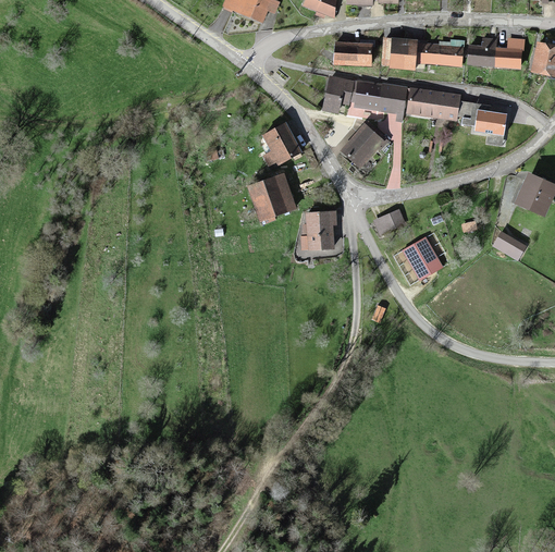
[(226,0),(224,5),(262,22),(269,10),(275,12),(280,1),(278,0),(226,0)]
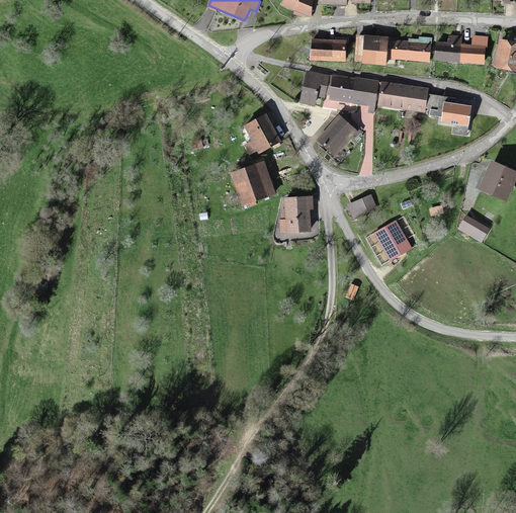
[(284,0),(283,2),(309,11),(313,0),(284,0)]
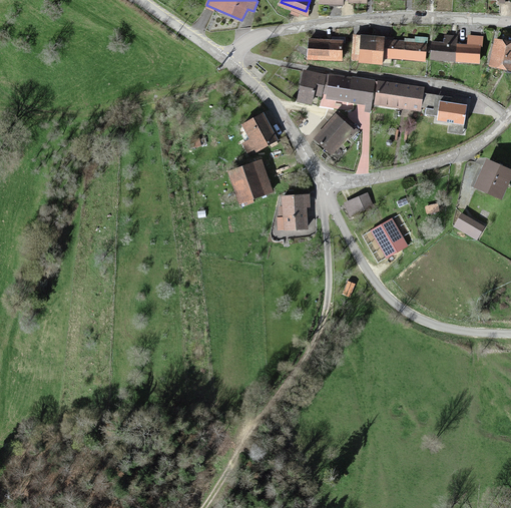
[(432,42),(432,58),(456,59),(456,43),(457,34),(444,33),(444,43),(432,42)]
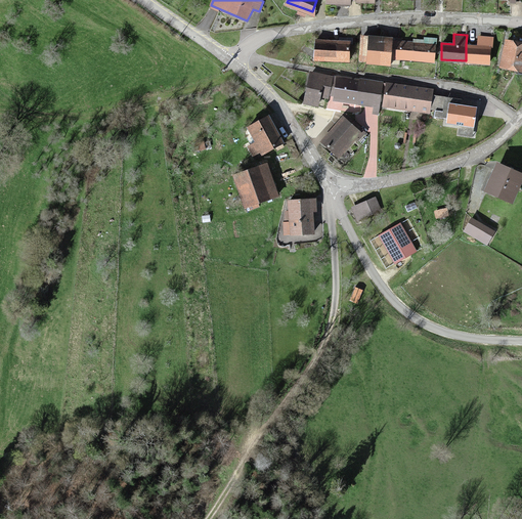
[(391,38),(360,36),(358,62),(389,66),(390,55),(391,38)]
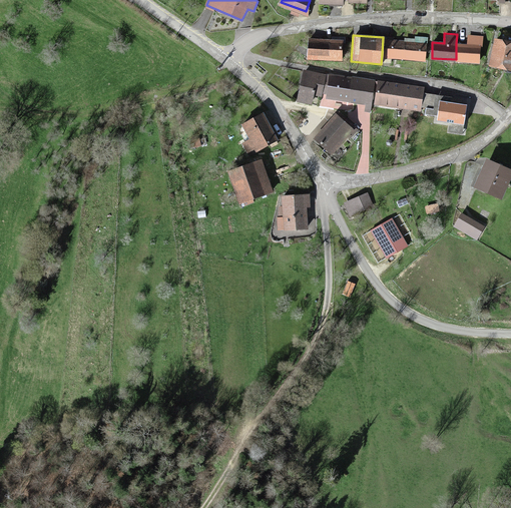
[(468,44),(456,43),(456,59),(480,60),(481,36),(469,36),(468,44)]
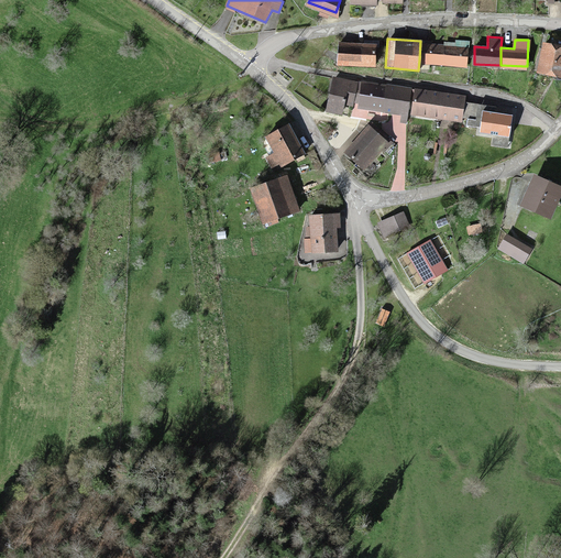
[(420,41),(419,59),(468,63),(469,44),(420,41)]
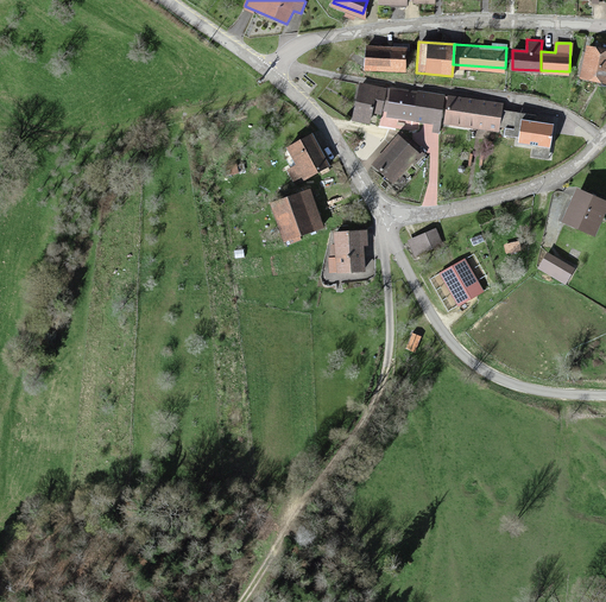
[(405,46),(366,45),(366,70),(404,71),(405,46)]
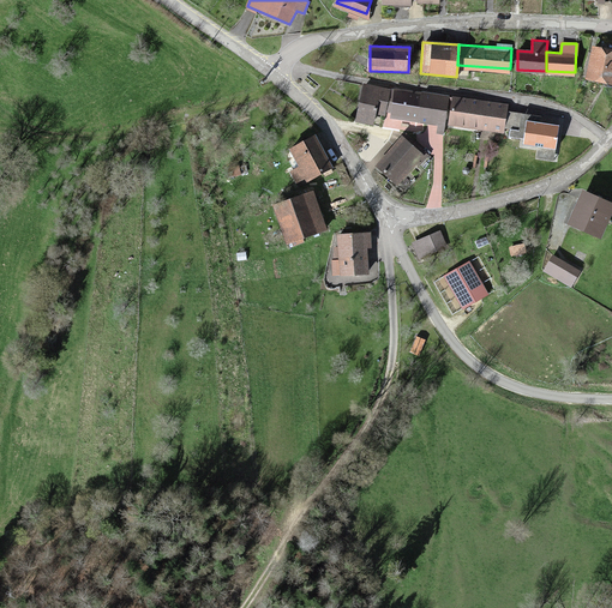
[(611,50),(594,47),(588,79),(611,84),(611,50)]
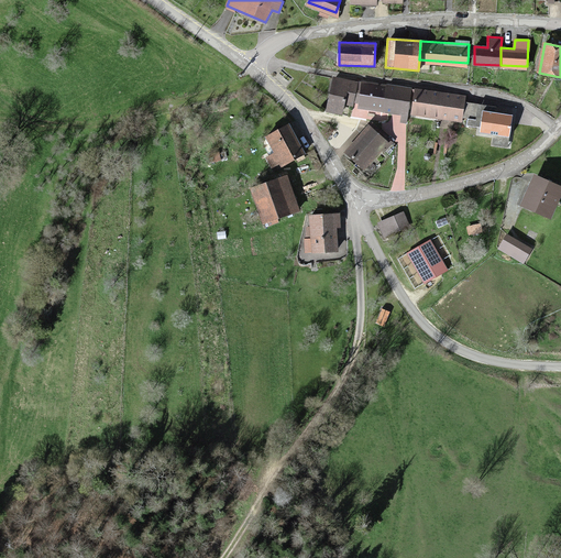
[(355,79),(332,76),(329,109),(351,112),(352,101),(355,79)]
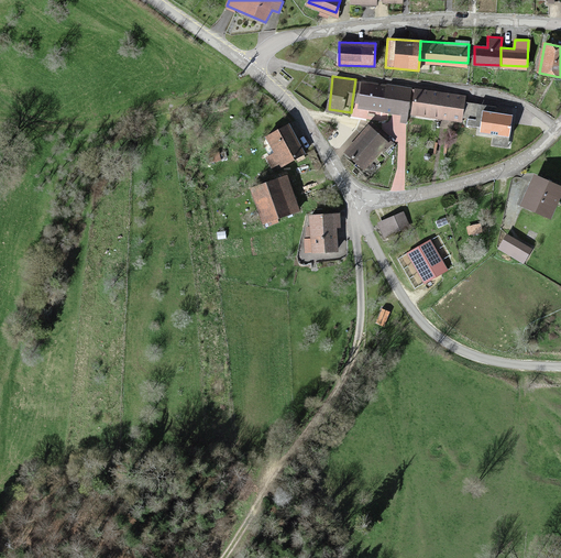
[(352,101),(361,102),(363,81),(355,79),(352,101)]
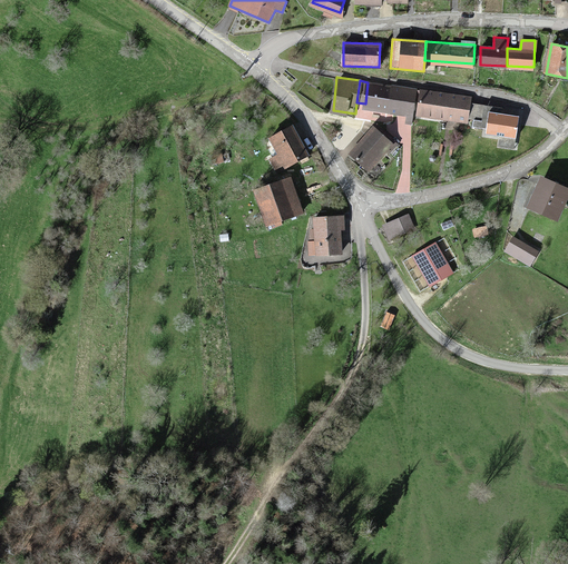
[(390,111),(392,86),(368,82),(365,104),(365,109),(390,111)]
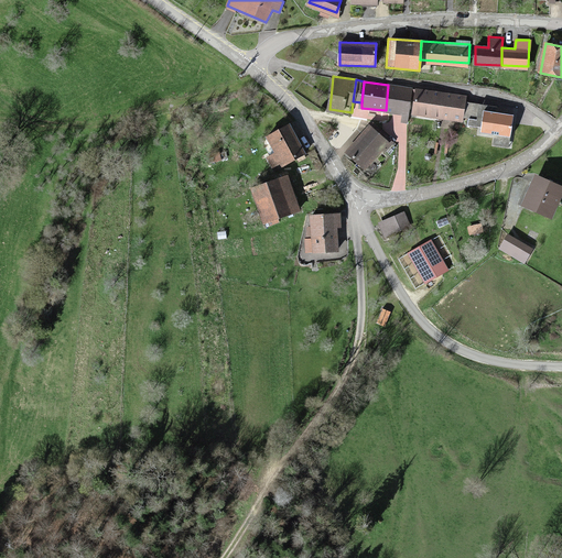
[(411,87),(388,85),(386,110),(408,112),(411,87)]
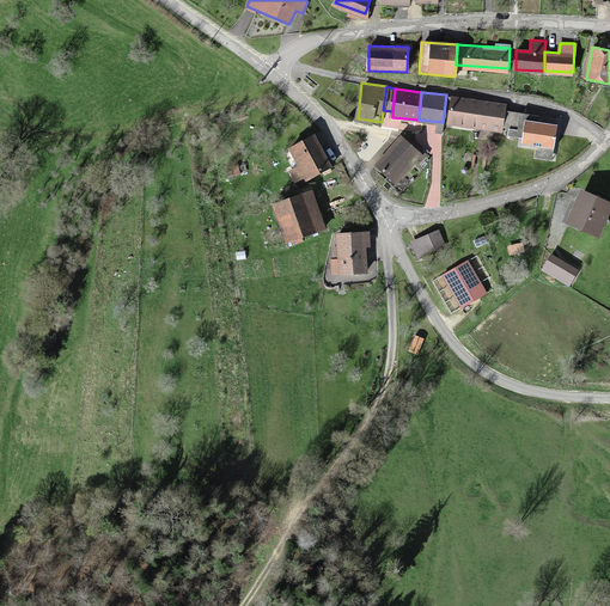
[(505,103),(450,97),(447,122),(501,129),(502,126),(505,103)]
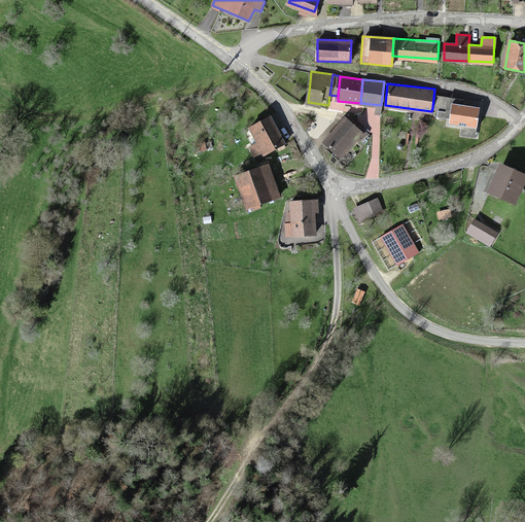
[(434,89),(432,108),(449,110),(451,91),(434,89)]
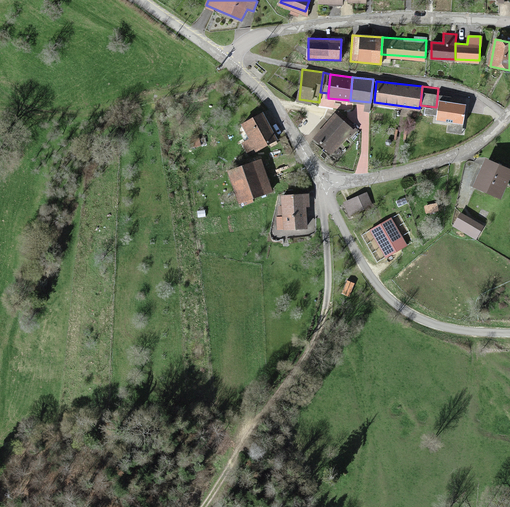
[(462,91),(438,88),(436,107),(435,115),(449,116),(449,114),(461,114),(461,111),(462,91)]
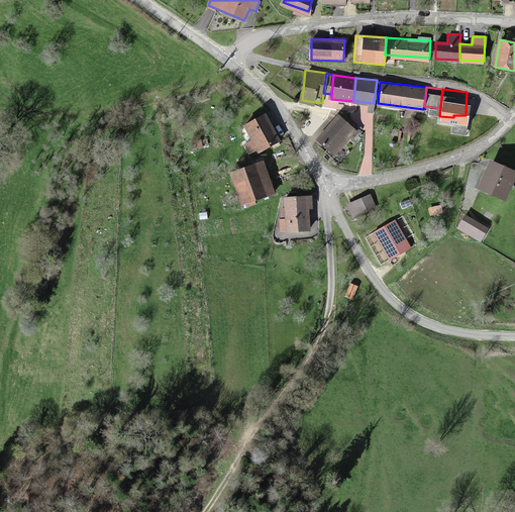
[(342,111),(318,138),(334,152),(358,125),(342,111)]
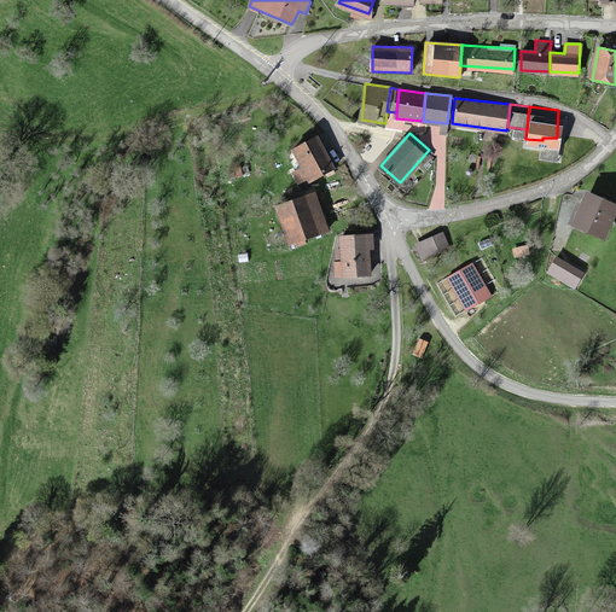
[(318,135),(291,151),(309,182),(336,167),(318,135)]
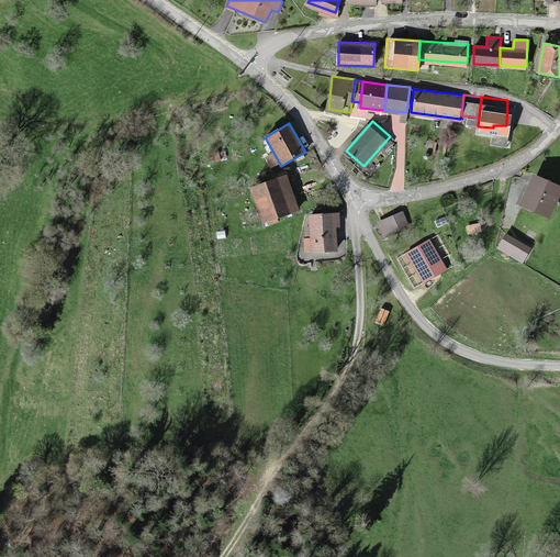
[(559,186),(533,175),(521,204),(550,216),(559,192),(559,186)]
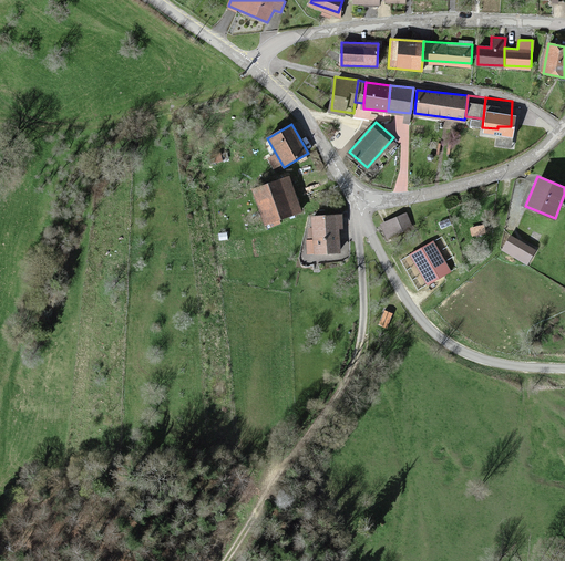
[(287,179),(253,190),(263,224),(298,213),(287,179)]
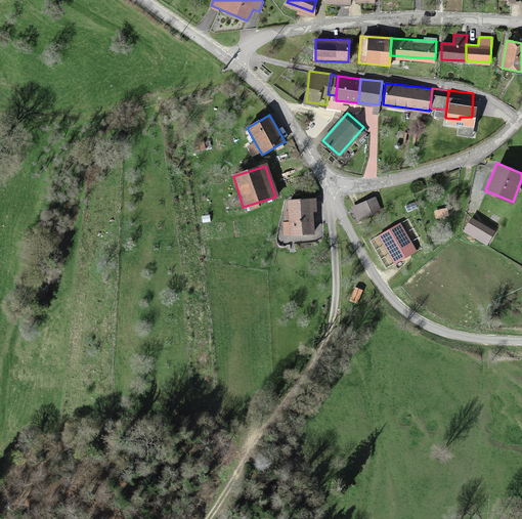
[(377,197),(353,206),(358,219),(382,209),(377,197)]
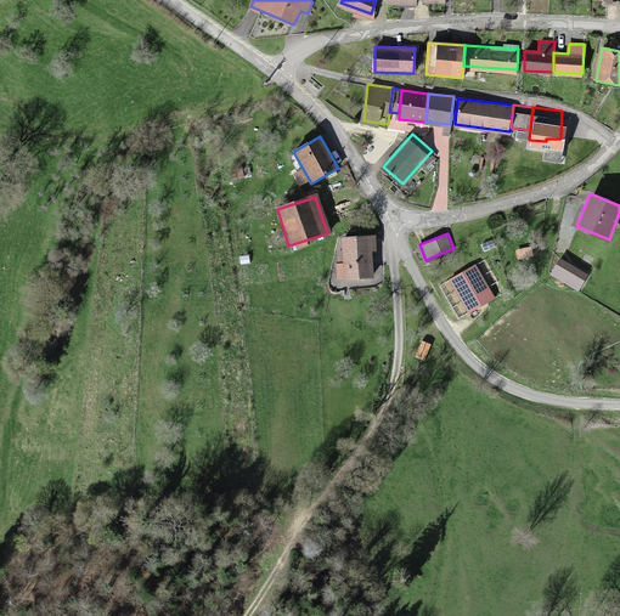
[(372,238),(344,239),(344,249),(344,260),(345,277),(373,276),(372,238)]
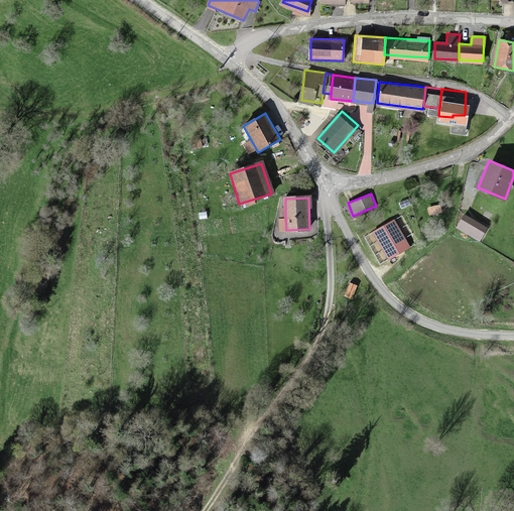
[(486,225),(465,214),(458,227),(479,238),(486,225)]
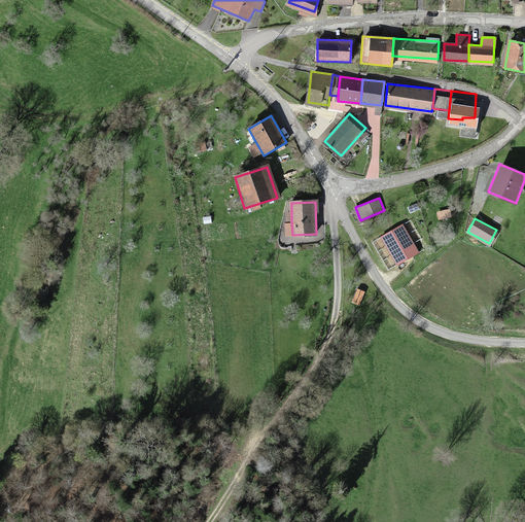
[(357,290),(353,300),(360,303),(364,293),(357,290)]
